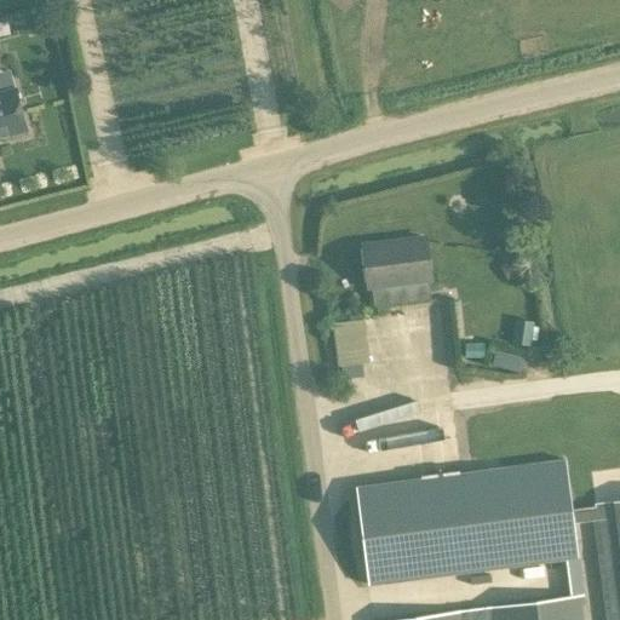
[(22,138),(24,131),(27,130),(16,87),(0,91),(0,137),(3,137),(10,142),(22,138)]
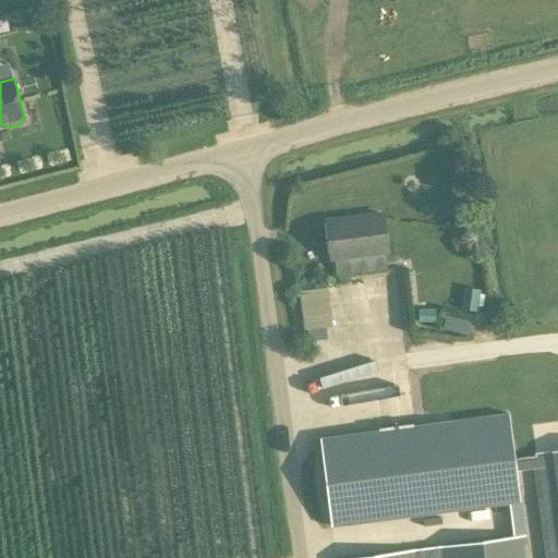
[(327,220),(331,259),(387,252),(383,213),(327,220)]
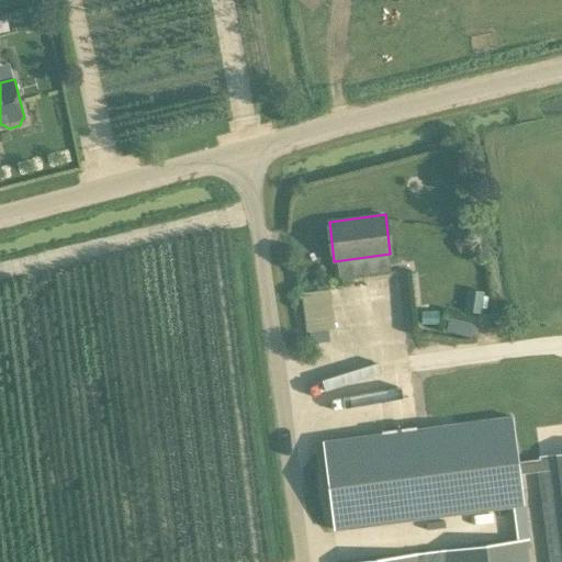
[(468,235),(457,240),(462,253),(473,247),(468,235)]
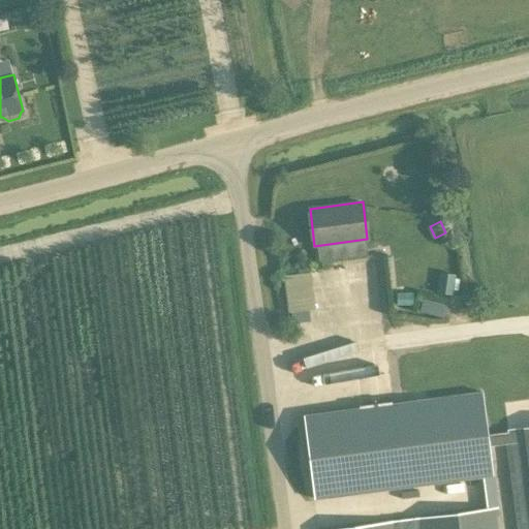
[(315,309),(311,274),(311,273),(284,276),(288,312),(315,309)]
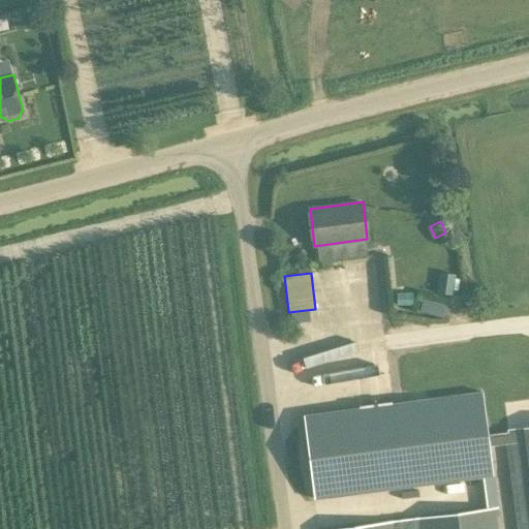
[(440,273),(437,293),(452,296),(454,275),(440,273)]
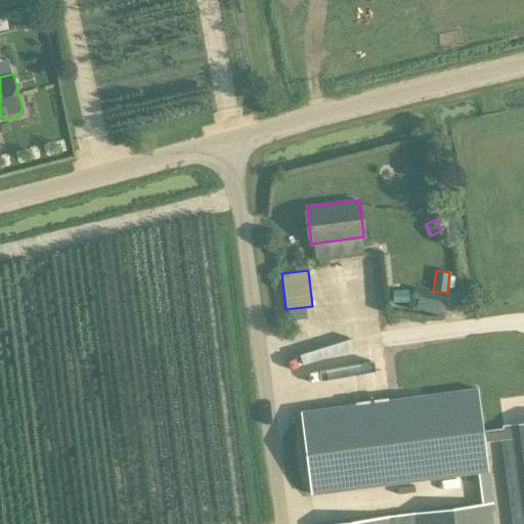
[(437,316),(440,304),(418,298),(415,310),(437,316)]
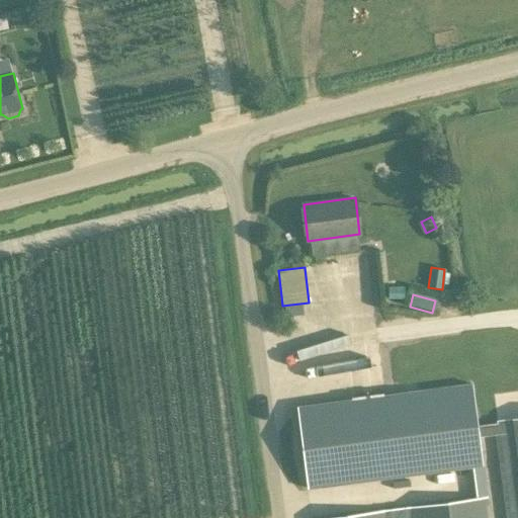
[(517,517),(517,420),(498,423),(498,425),(492,426),(485,427),(479,428),(472,385),(296,408),(308,489),(472,466),(472,467),(477,498),(477,499),(325,517),(488,517),(486,505),(489,505),(488,497),(483,466),(479,437),(486,436),(499,434),(510,517),(517,517)]
